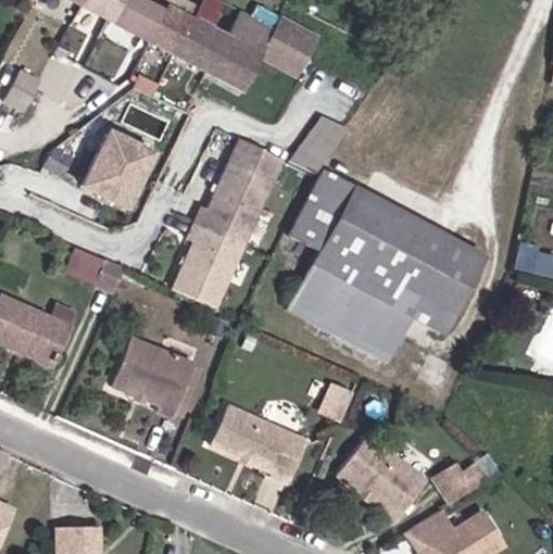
[(77,0),(174,51),(193,15),(170,1),(170,0),(77,0)]
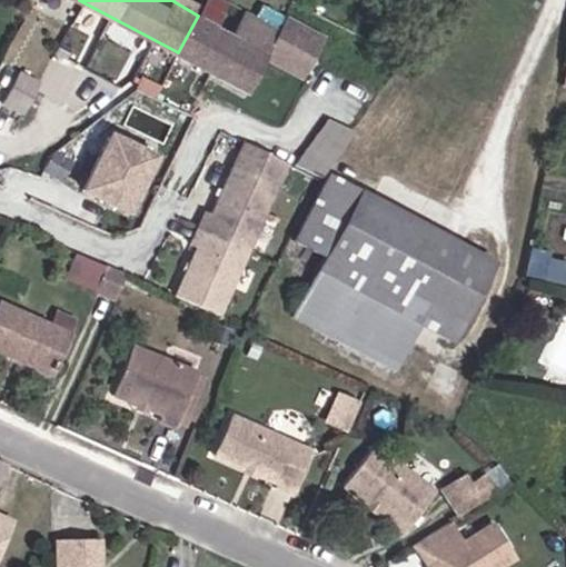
[(281,26),(235,0),(232,0),(230,5),(278,31),(281,26)]
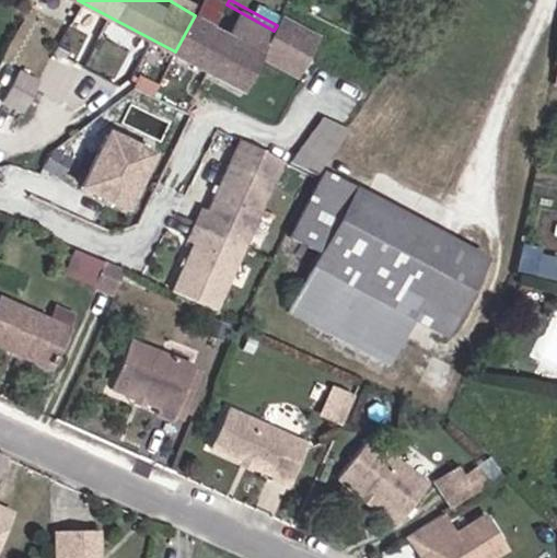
[(262,53),(274,31),(227,4),(215,26),(262,53)]
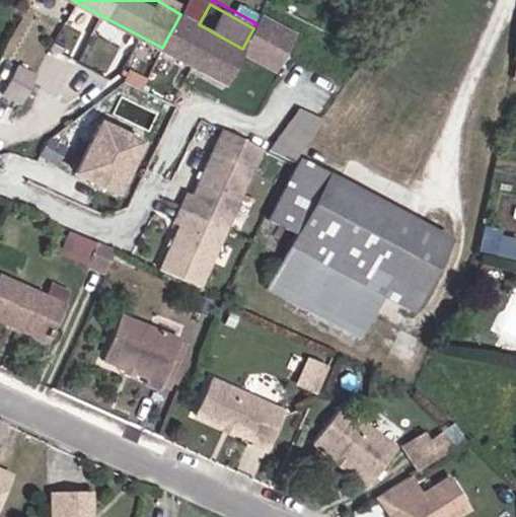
[(253,28),(242,49),(269,65),(276,52),(283,56),(296,32),(262,13),(256,23),(253,28)]
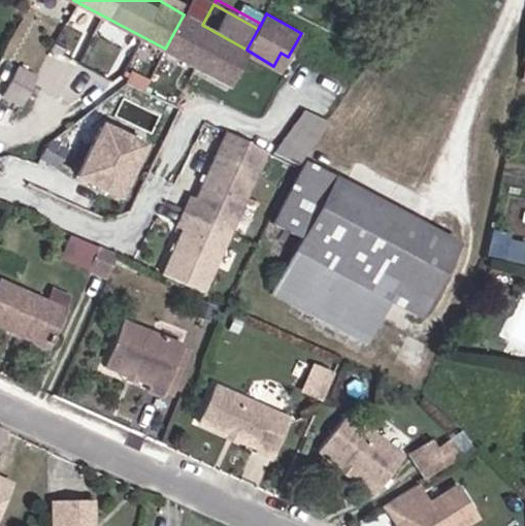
[(184,14),(165,48),(231,85),(247,50),(202,25),(184,14)]
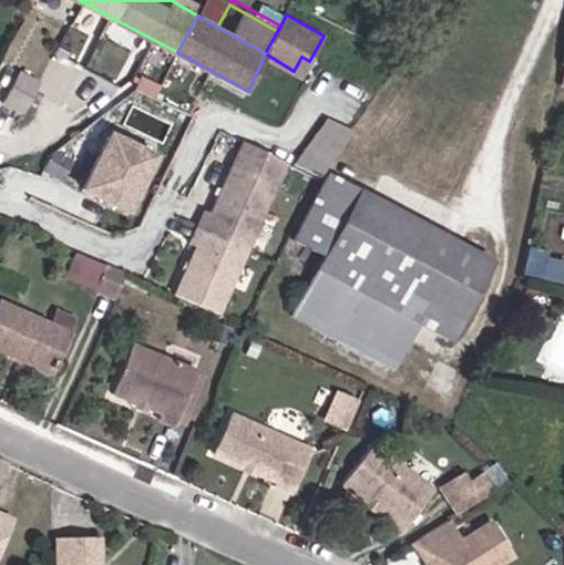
[(71,93),(85,63),(69,57),(55,85),(71,93)]
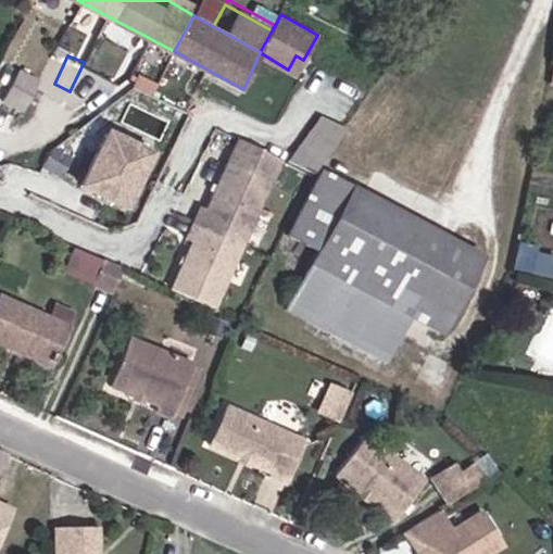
[(296,73),(303,60),(296,55),(288,70),(296,73)]
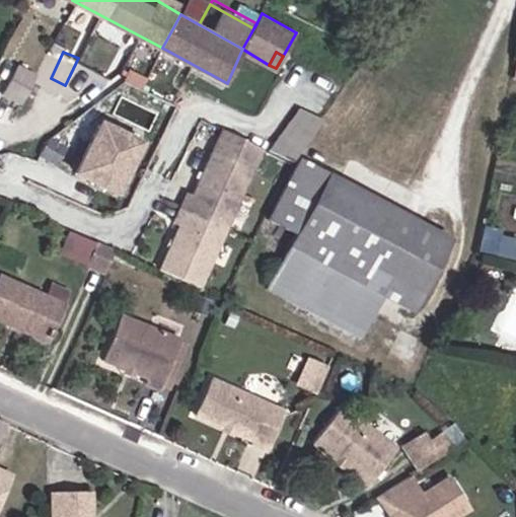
[(18,66),(3,94),(21,104),(37,75),(18,66)]
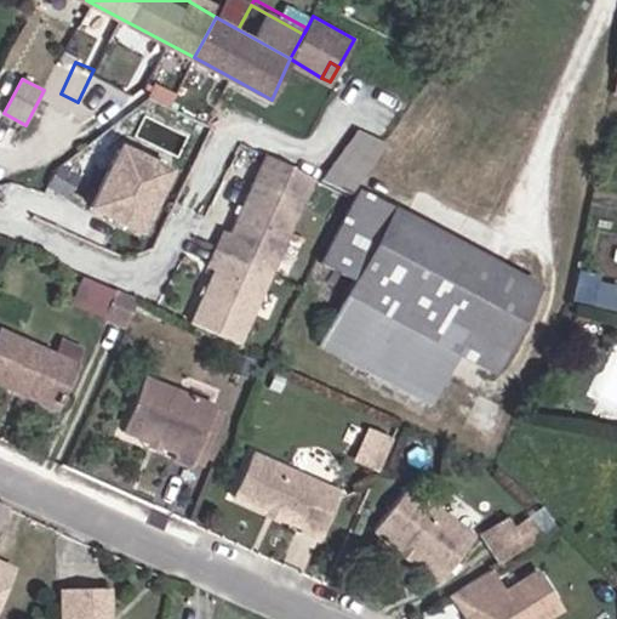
[(355,188),(388,143),(360,129),(324,181),(352,196),(355,188)]
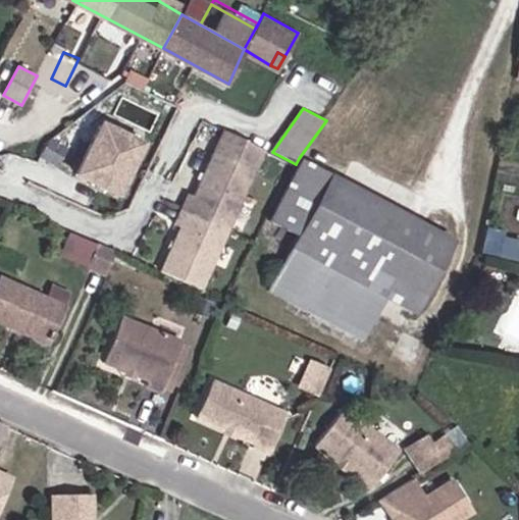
[(115,193),(142,140),(101,120),(74,172),(115,193)]
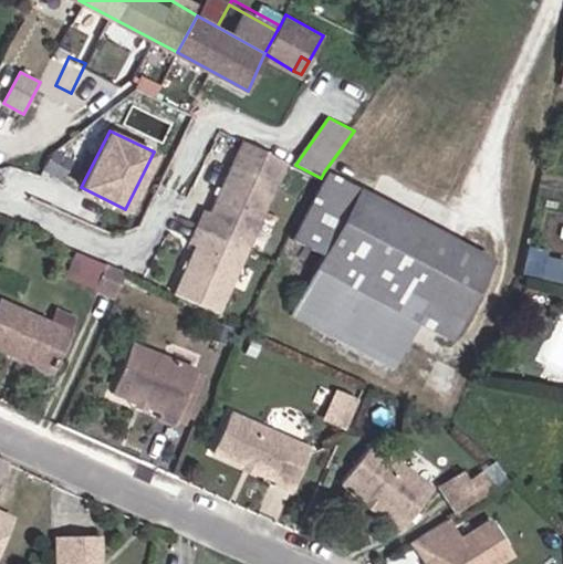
[(206,209),(191,242),(197,244),(175,292),(218,312),(287,160),(246,141),(212,211),(206,209)]
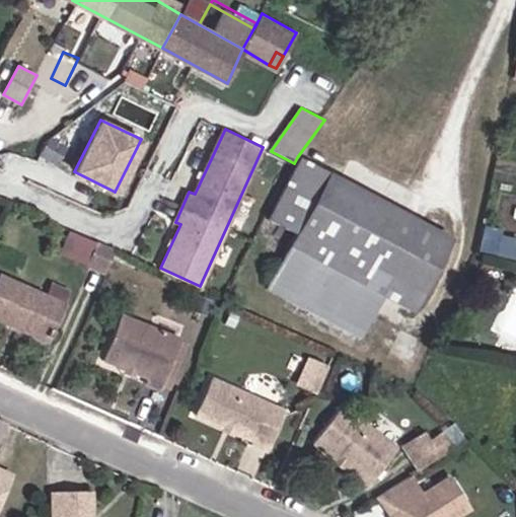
[(451,237),(301,158),(271,217),(297,230),(269,286),(359,334),(382,291),(414,308),(451,237)]
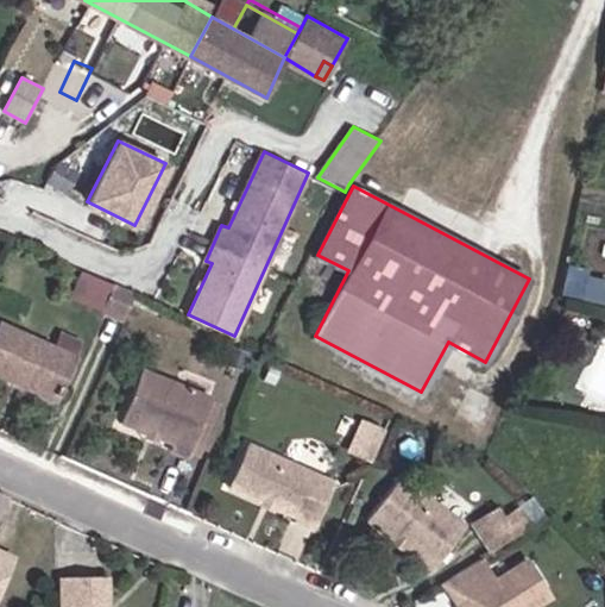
[(102,310),(114,281),(84,267),(71,295),(102,310)]
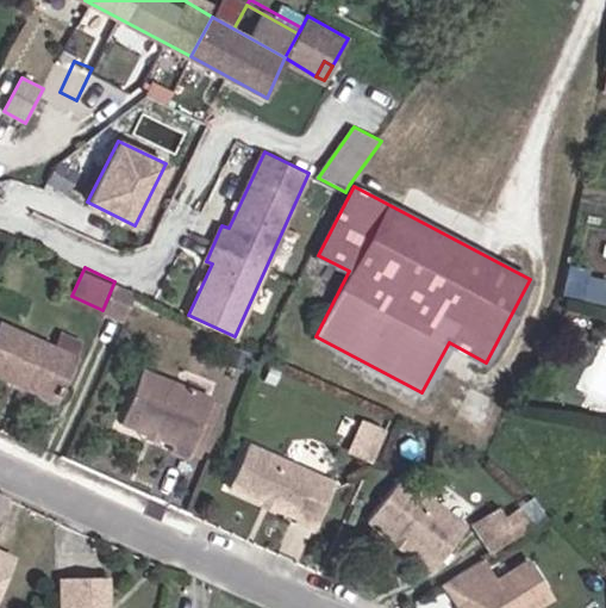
[(102,310),(124,320),(137,291),(114,281),(102,310)]
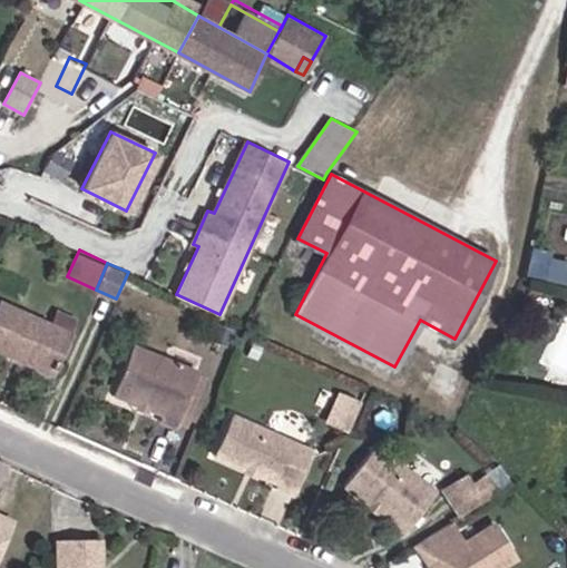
[(18,349),(57,366),(74,332),(1,300),(0,301),(0,349),(16,355),(18,349)]
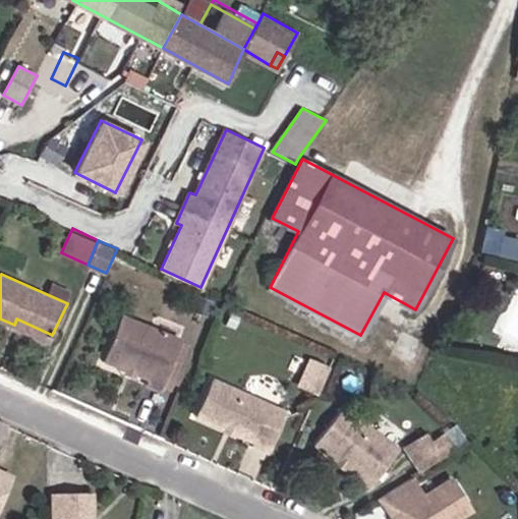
[(106,359),(127,367),(137,372),(150,378),(149,383),(164,389),(182,339),(122,315),(106,359)]
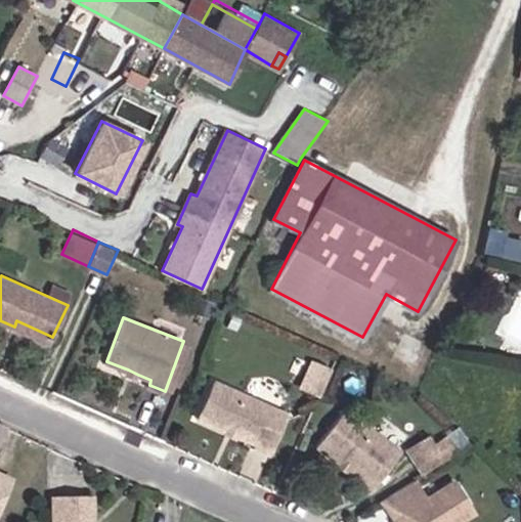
[(50,343),(52,337),(16,320),(14,327),(50,343)]
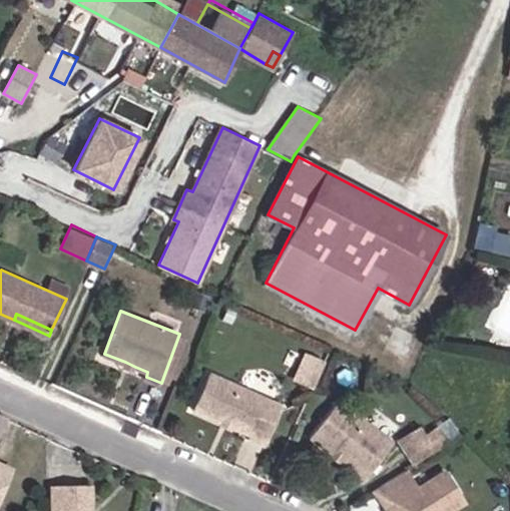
[(302,379),(316,386),(326,363),(312,357),(302,379)]
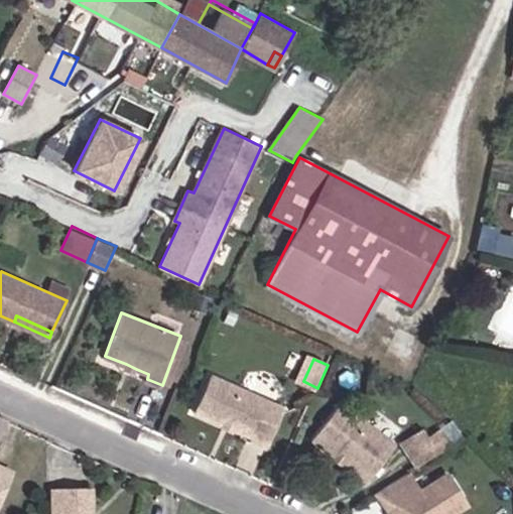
[(136,369),(126,364),(123,370),(133,375),(136,369)]
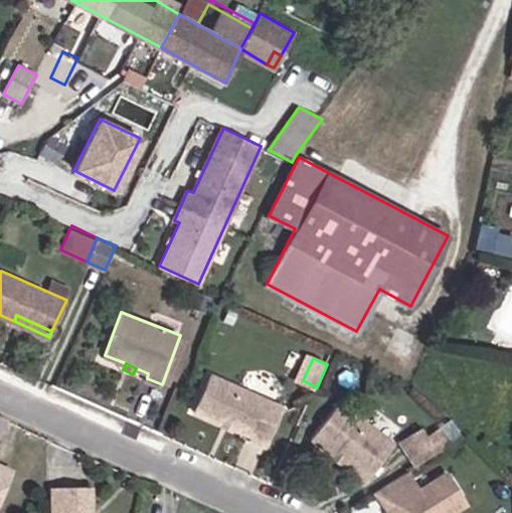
[(265,444),(281,406),(213,374),(197,409),(253,436),(252,439),(265,444)]
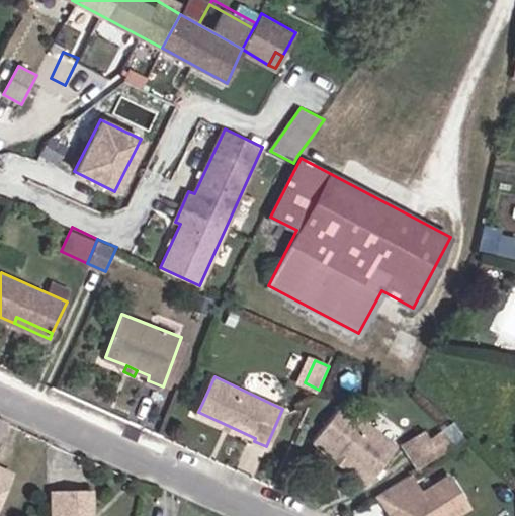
[(370,481),(397,445),(342,403),(315,438),(370,481)]
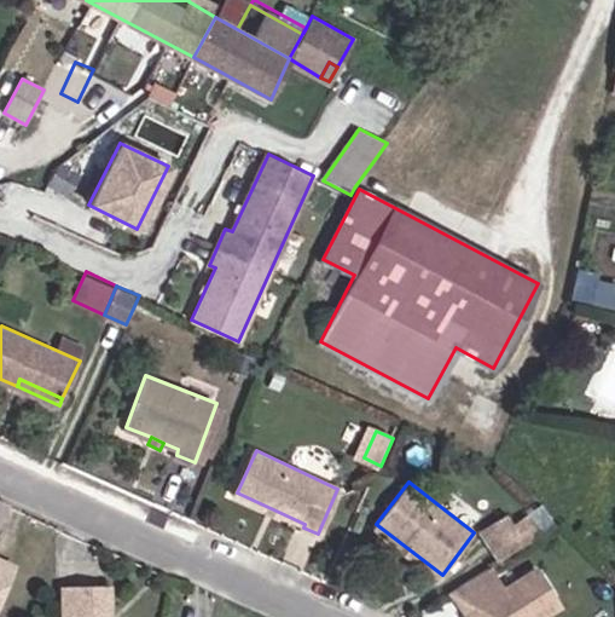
[(481,529),(502,560),(526,545),(514,523),(508,513),(481,529)]
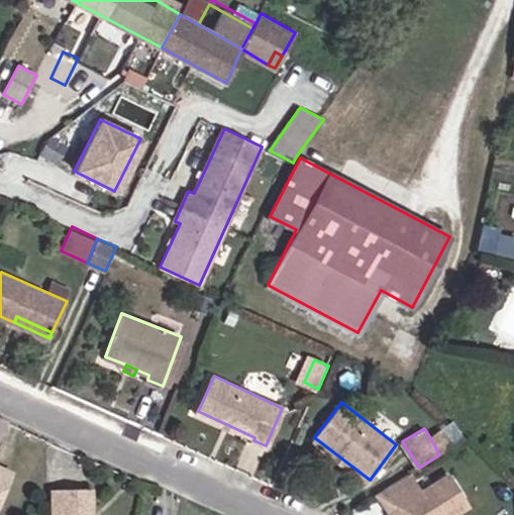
[(429,436),(439,454),(452,446),(441,428),(429,436)]
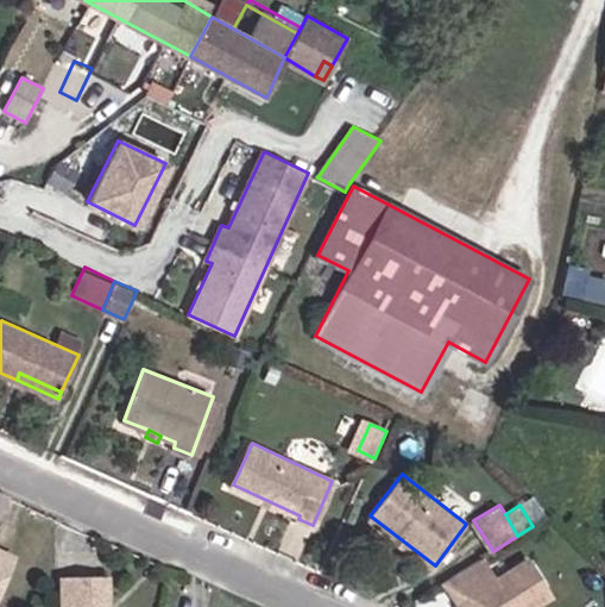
[(0,589),(16,558),(0,550),(0,589)]
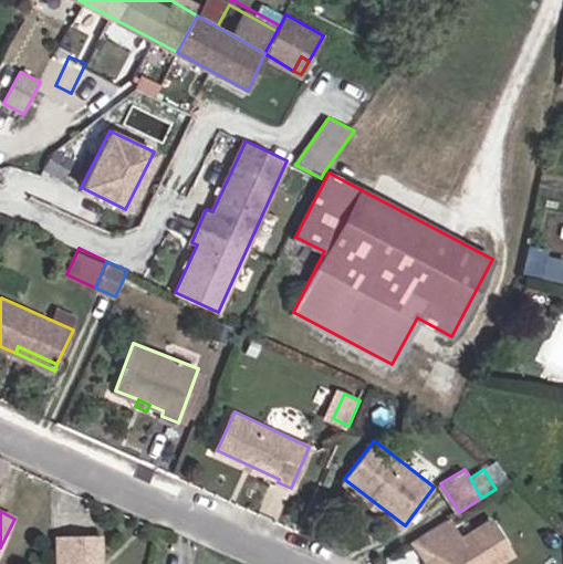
[(436,554),(464,536),(450,517),(413,540),(436,554)]
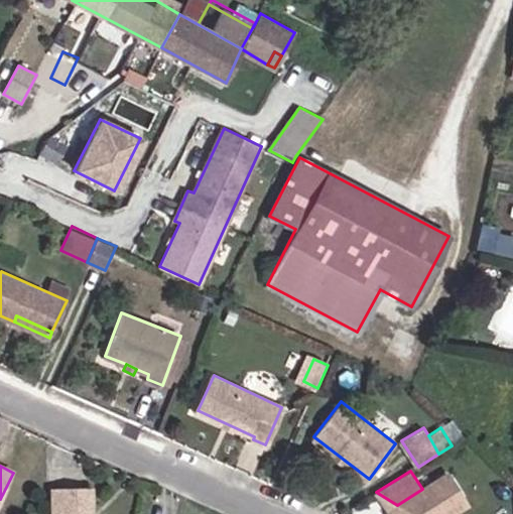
[(397,513),(451,513),(468,504),(447,473),(422,489),(397,505),(397,513)]
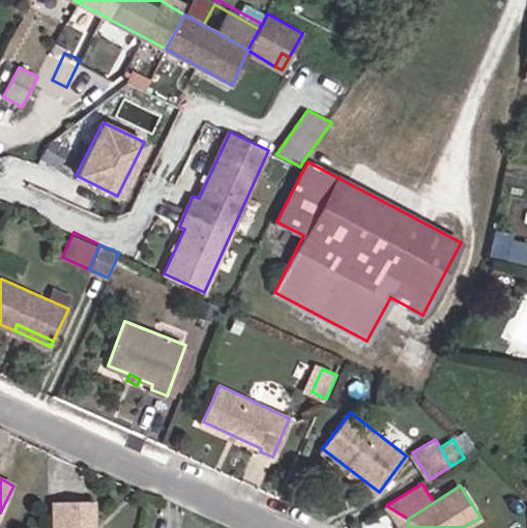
[(94,527),(94,501),(55,501),(55,527),(94,527)]
